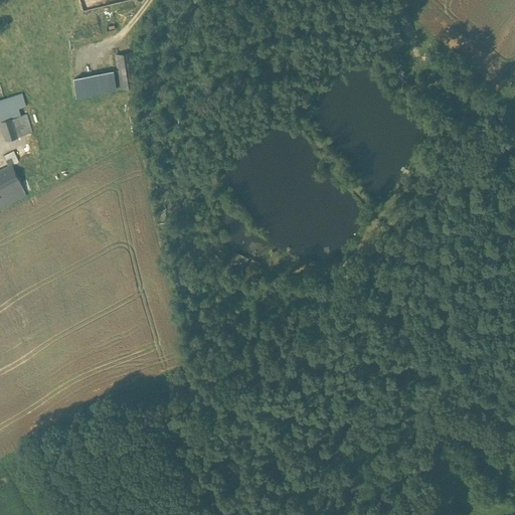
[(115,72),(114,68),(73,73),(76,94),(134,86),(130,50),(116,51),(119,71),(115,72)]
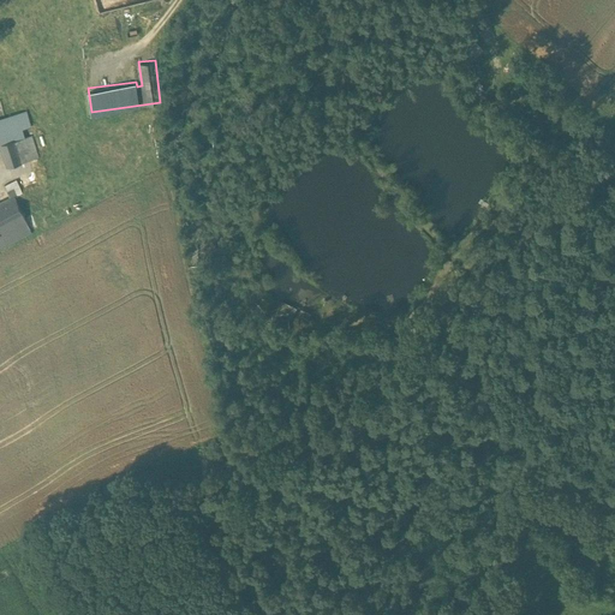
[(0,133),(21,127),(31,125),(28,112),(0,118),(0,133)]
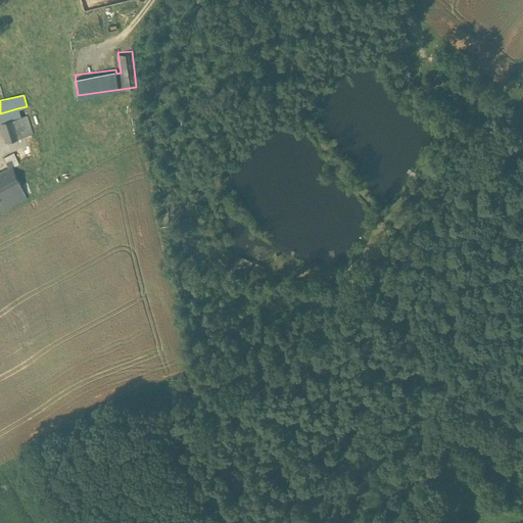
[(17,108),(0,113),(0,116),(1,122),(12,117),(19,115),(17,108)]
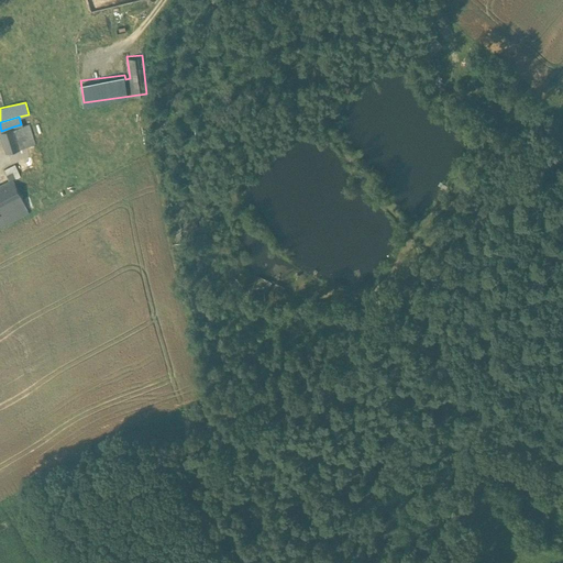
[(21,124),(13,127),(20,147),(33,143),(28,123),(21,124)]
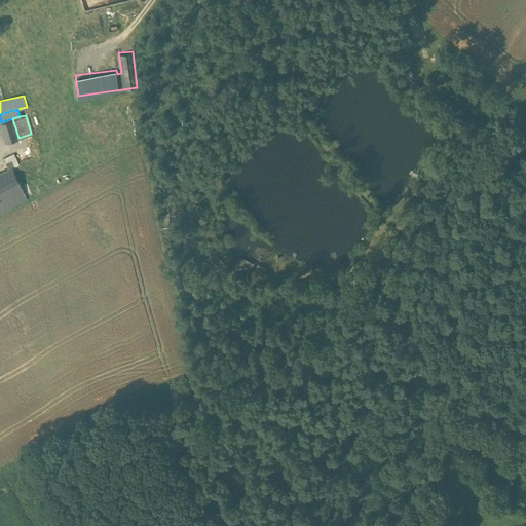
[(12,118),(1,122),(7,141),(19,138),(12,118)]
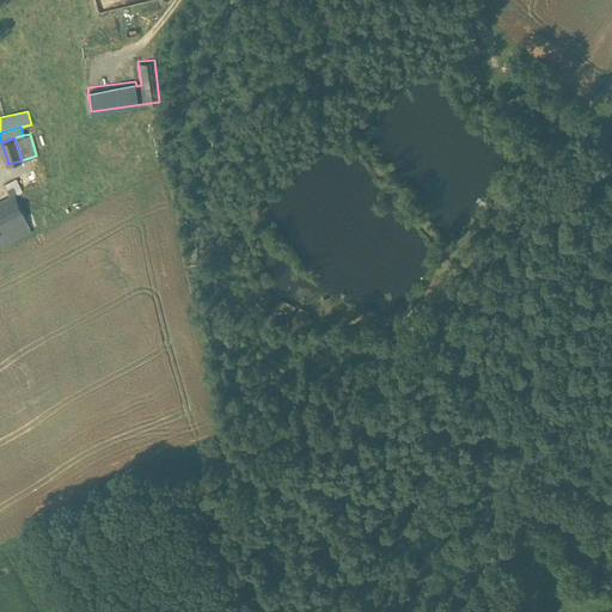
[(16,178),(5,183),(11,196),(16,194),(16,195),(23,191),(16,178)]
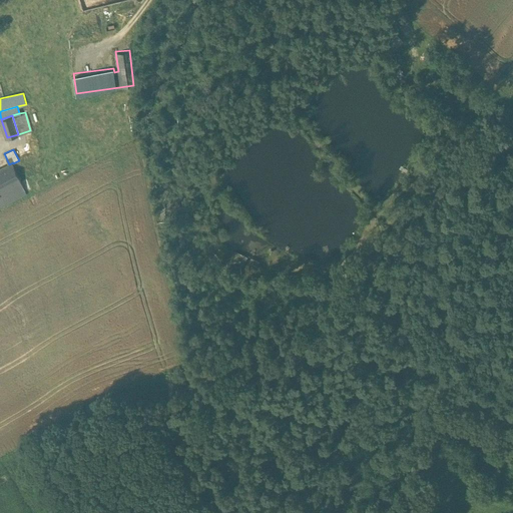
[(9,164),(0,168),(0,190),(21,180),(13,163),(13,162),(9,164)]
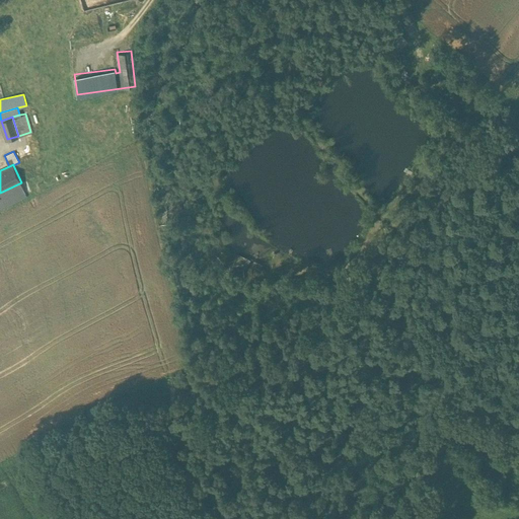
[(21,182),(0,193),(0,205),(26,193),(21,182)]
